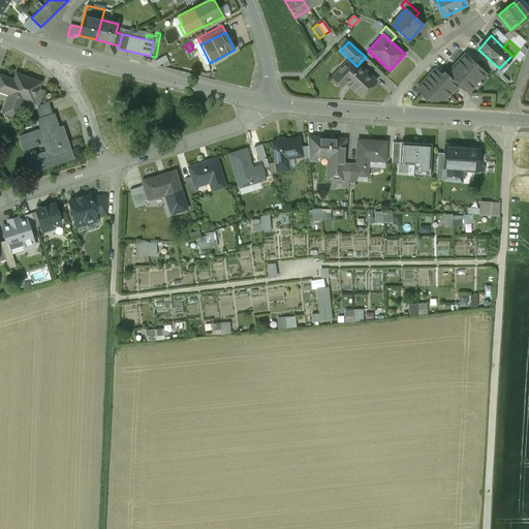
[(446,73),(459,85),(468,93),(486,73),(465,54),(446,73)]
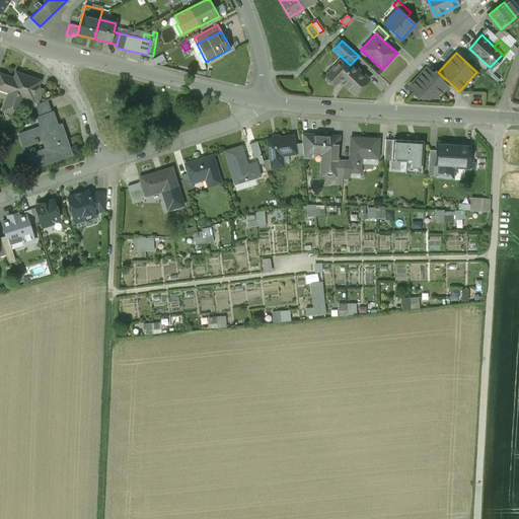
[(162,54),(153,60),(155,65),(159,63),(161,66),(168,64),(162,54)]
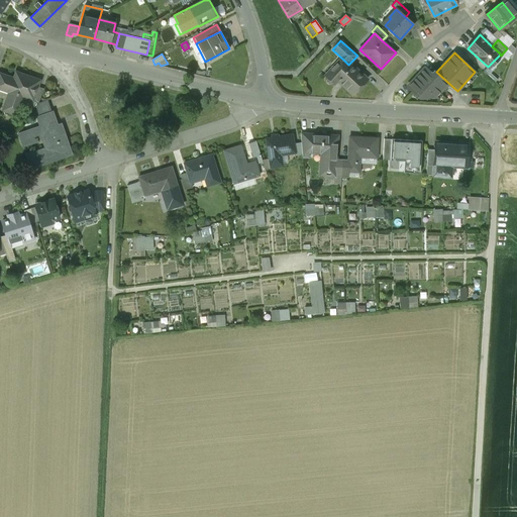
[(333,66),(325,75),(325,81),(329,84),(334,84),(338,80),(343,84),(342,85),(352,95),(353,94),(352,92),(365,79),(367,81),(368,79),(357,70),(356,71),(349,64),(348,65),(343,60),(335,68),(333,66)]
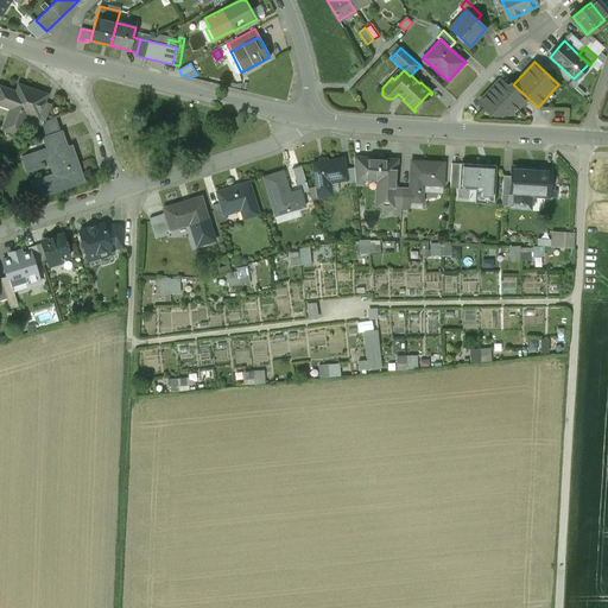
[(507,87),(499,80),(479,102),(493,114),(502,115),(502,113),(513,114),(527,97),(513,84),(512,83),(507,87)]
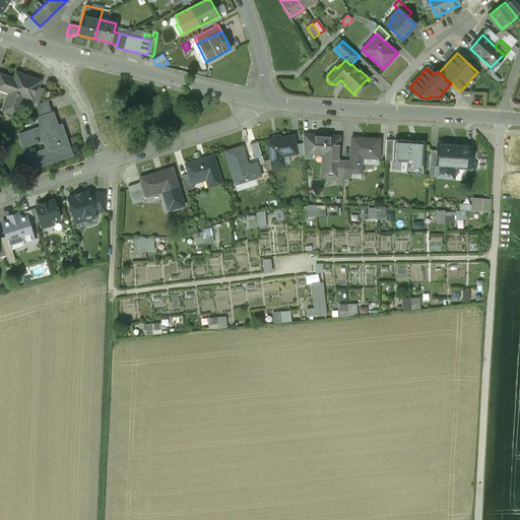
[(0,88),(10,92),(4,111),(15,115),(22,94),(33,98),(34,99),(38,87),(40,80),(21,74),(19,81),(0,74),(0,88)]
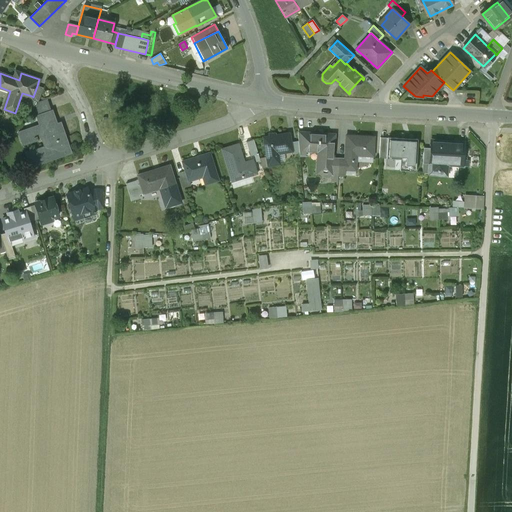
[(43,88),(37,86),(33,97),(32,96),(31,99),(38,102),(38,101),(43,88)]
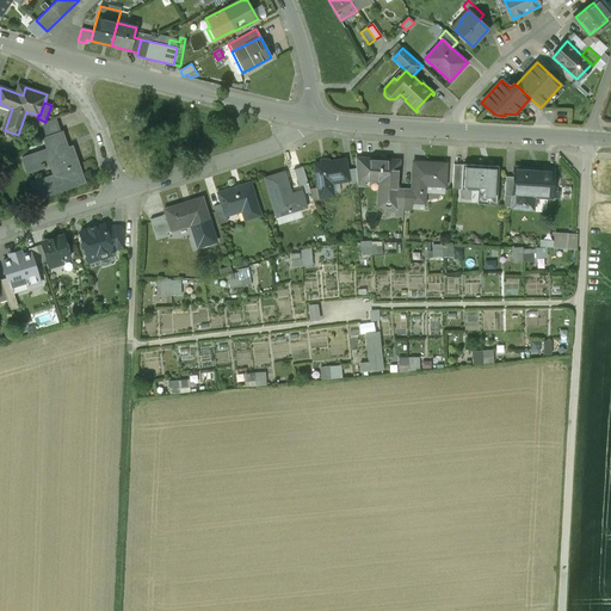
[(38,140),(45,139),(44,136),(61,131),(56,117),(45,121),(45,122),(38,140)]
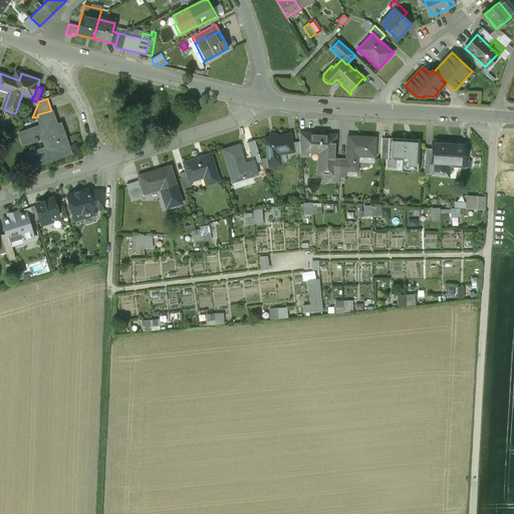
[(29,154),(33,166),(70,153),(60,123),(56,124),(51,110),(37,114),(38,116),(41,124),(21,131),(25,143),(42,137),(46,148),(29,154)]
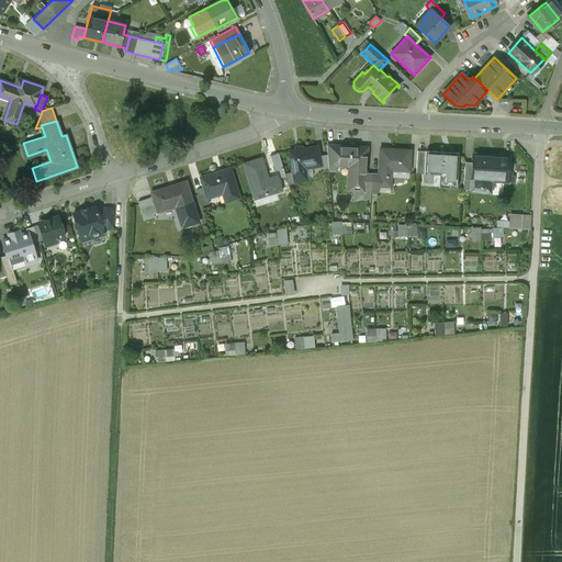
[(367,147),(336,145),(336,146),(335,165),(353,167),(352,182),(363,182),(364,182),(366,172),(367,147)]
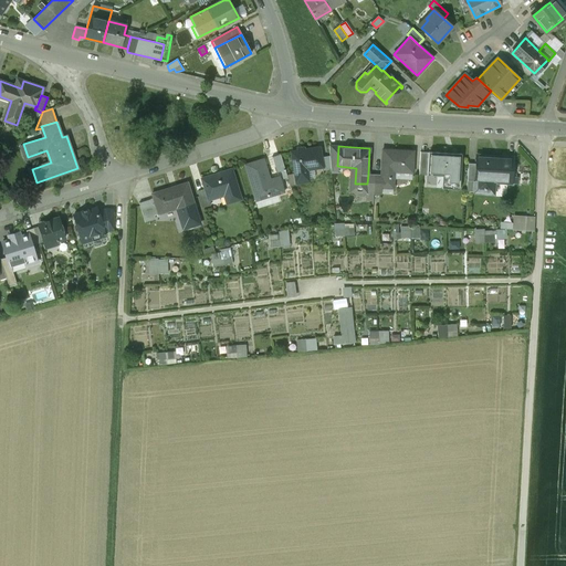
[(318,147),(291,152),(296,182),(308,181),(306,169),(322,167),(321,157),(318,147)]
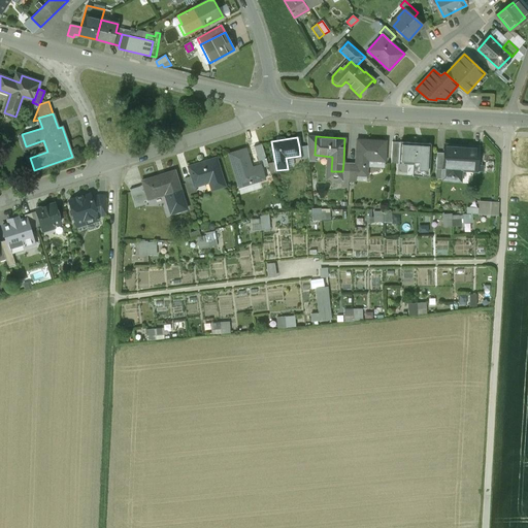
[(316,137),(306,137),(307,145),(308,158),(315,157),(315,155),(316,137)]
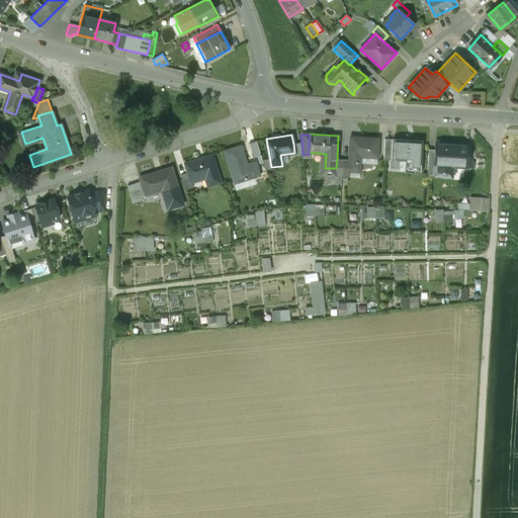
[(348,160),(348,171),(349,171),(359,172),(360,157),(376,158),(378,138),(350,137),(348,160)]
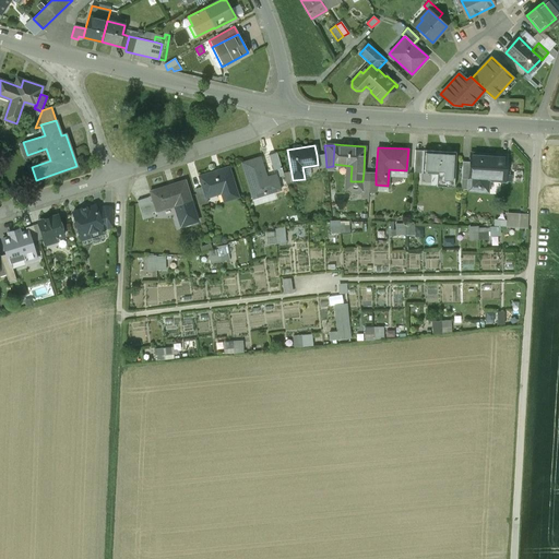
[(455,152),(423,151),(423,153),(421,170),(421,173),(441,174),(441,186),(454,187),(455,152)]
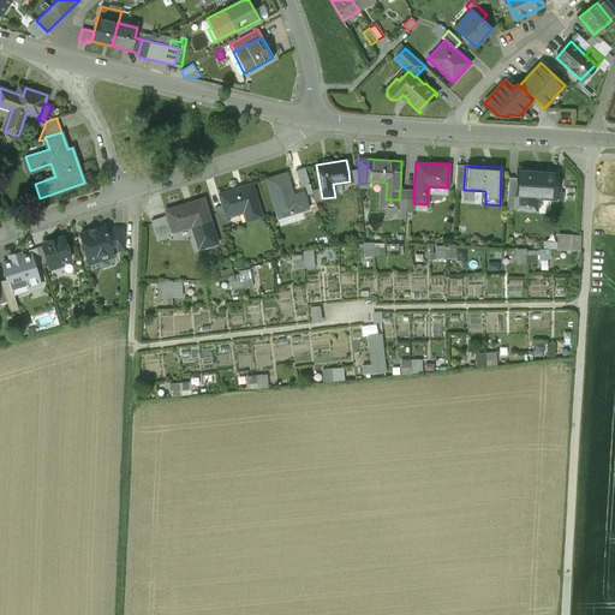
[(304,167),(296,171),(300,186),(309,184),(304,167)]
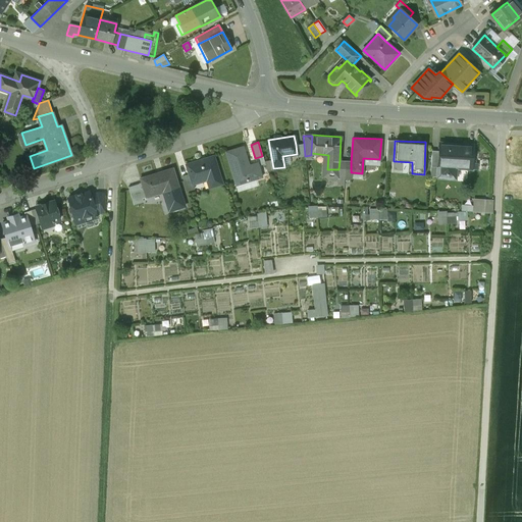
[(386,142),(386,158),(394,159),(395,143),(386,142)]
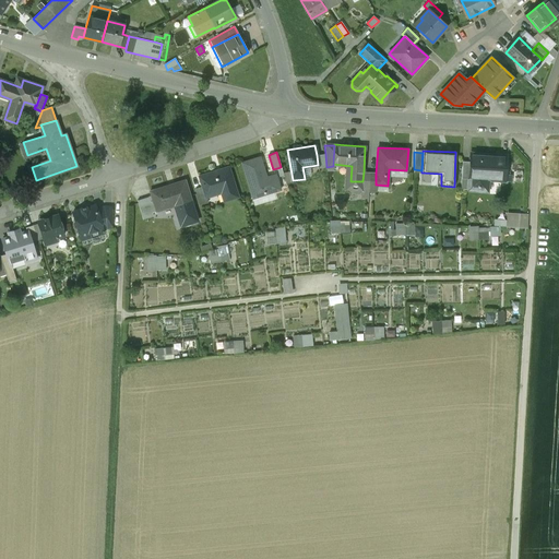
[(506,155),(471,153),(470,162),(468,190),(480,190),(480,185),(487,185),(487,180),(504,181),(506,155)]
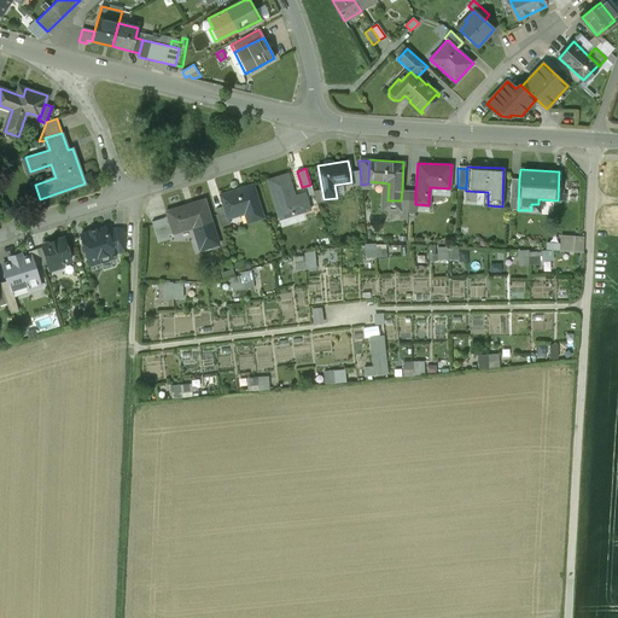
[(351,182),(351,186),(361,185),(360,170),(350,172),(351,182)]
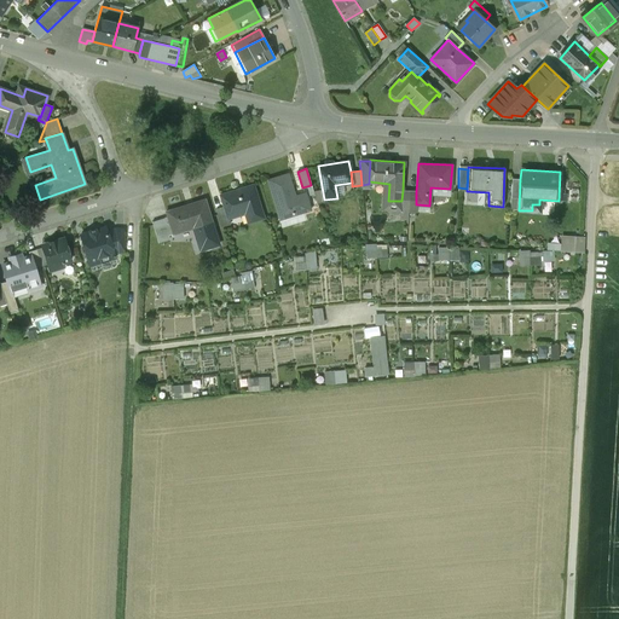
[(288,174),(267,180),(279,217),(293,213),(294,214),(310,209),(305,194),(294,196),(288,174)]
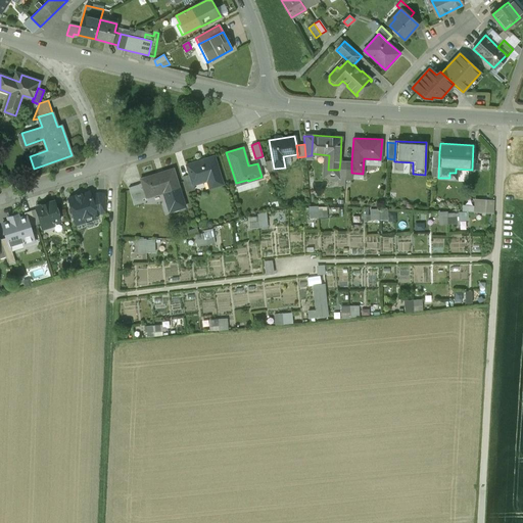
[(431,177),(438,178),(439,151),(432,151),(431,177)]
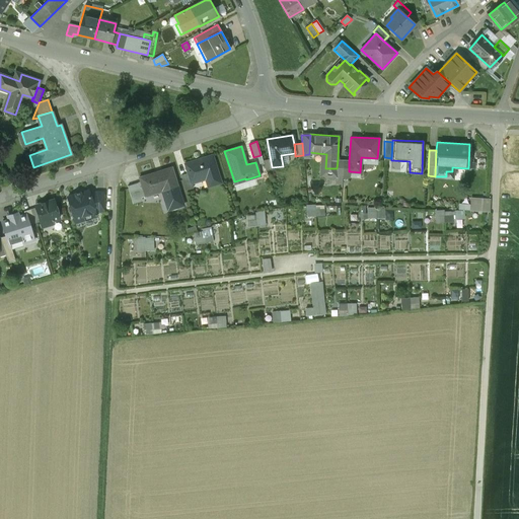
[(208,187),(221,182),(212,155),(184,163),(188,173),(191,183),(192,183),(206,178),(208,187)]
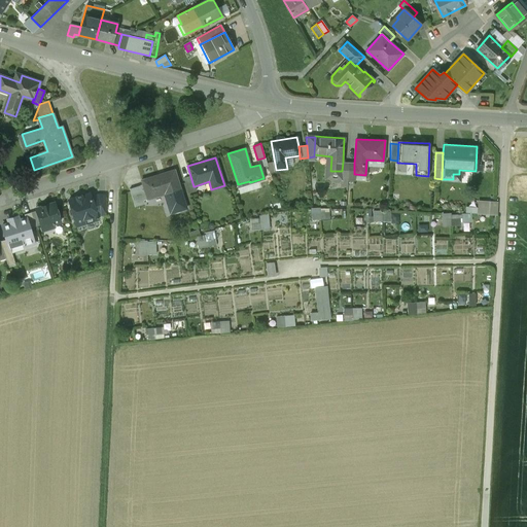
[(175,170),(141,180),(143,185),(147,200),(164,194),(170,213),(186,208),(180,190),(181,190),(175,170)]
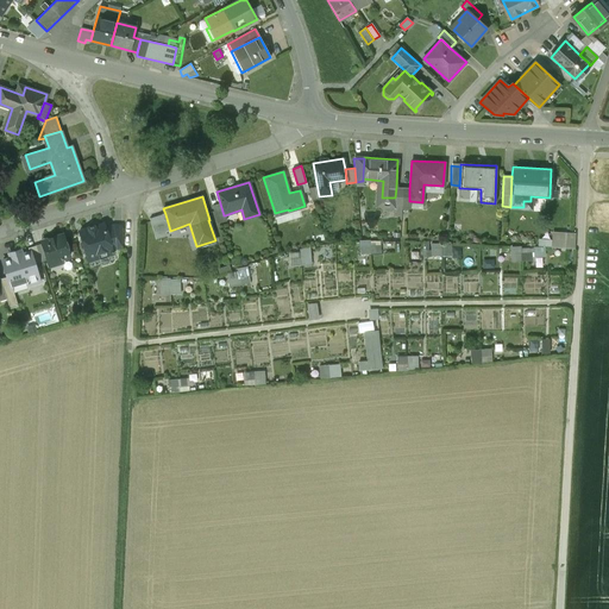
[(212,206),(218,223),(226,220),(225,215),(224,215),(220,203),(212,206)]
